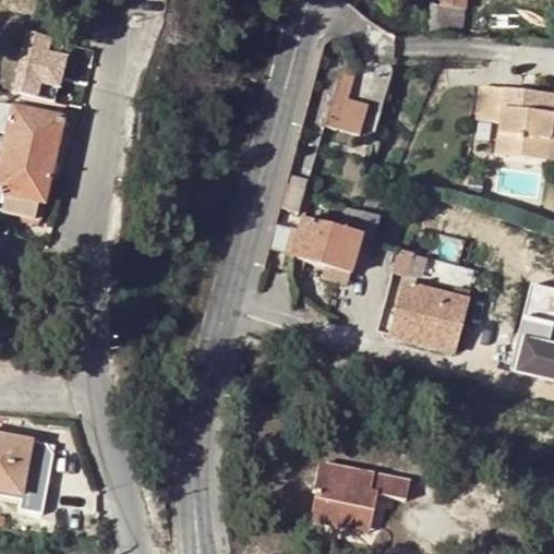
[(432,0),(430,24),(452,31),(466,31),(469,5),(469,0),(442,0),(442,1),(432,0)]
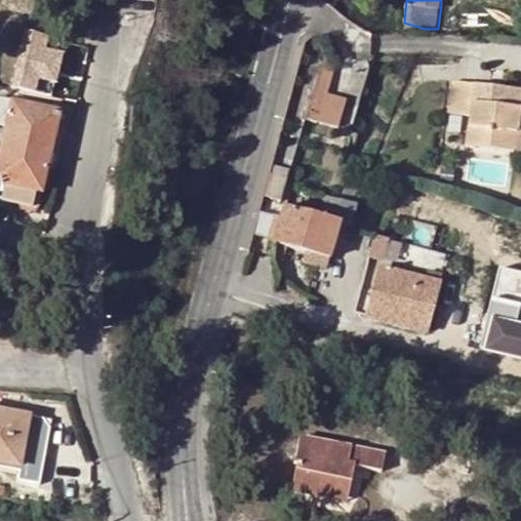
[(73,66),(43,57),(37,84),(67,91),(73,66)]
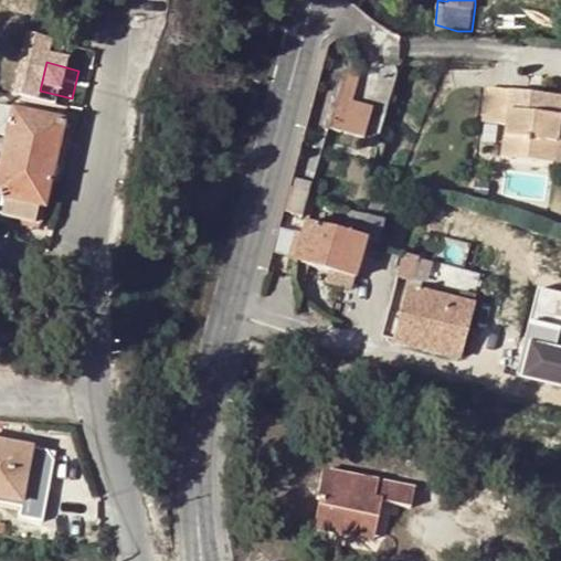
[(556,159),(560,116),(560,94),(488,83),(485,116),(508,118),(504,151),(556,159)]
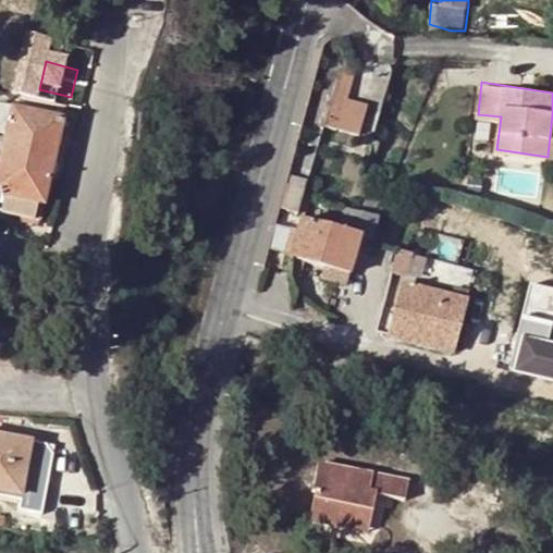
[(359,133),(360,133),(368,103),(333,93),(324,123),(359,133)]
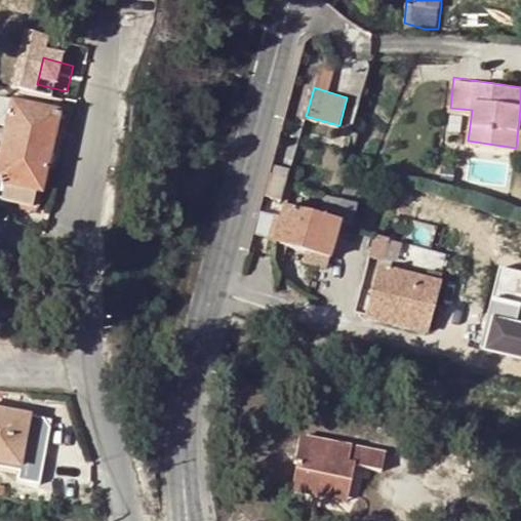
[(44,90),(40,106),(62,111),(65,96),(44,90)]
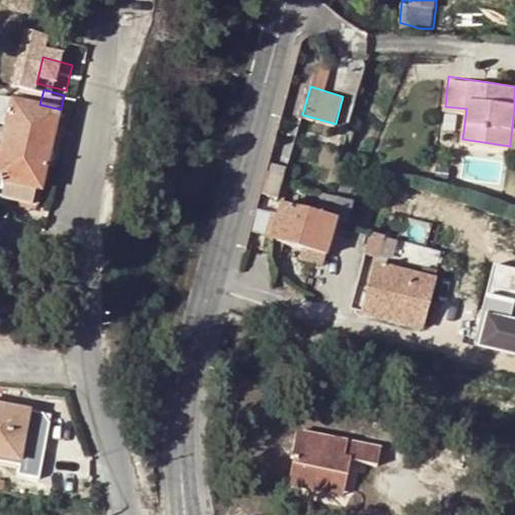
[(0,119),(9,122),(2,152),(0,151),(0,190),(4,191),(3,194),(33,201),(38,187),(43,188),(62,109),(61,109),(40,104),(21,99),(0,94),(0,119)]
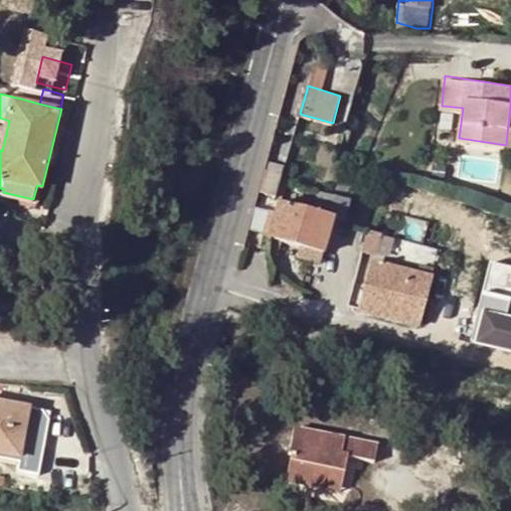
[(495,145),(471,143),(468,172),(491,174),(495,145)]
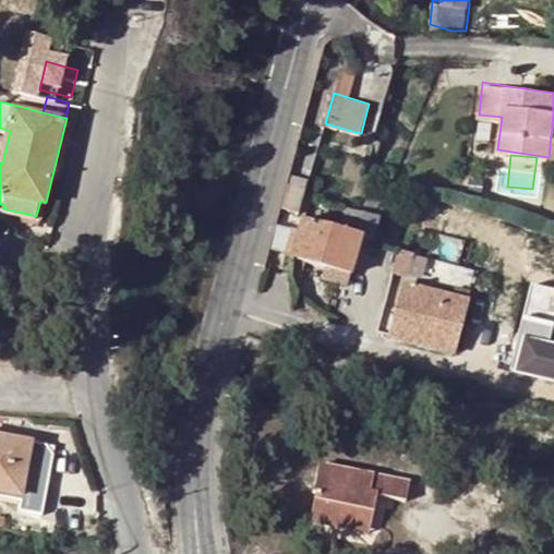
[(339,225),(300,216),(298,227),(292,251),(291,254),(293,254),(304,257),(327,263),(329,254),(356,262),(362,238),(373,240),(381,214),(346,204),(339,225)]
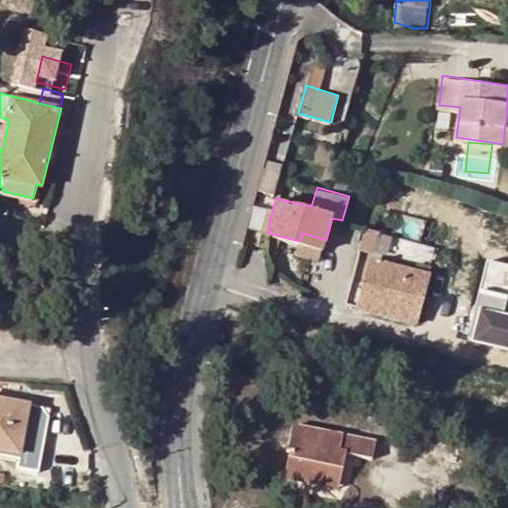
[(268,230),(273,208),(266,207),(261,229),(268,230)]
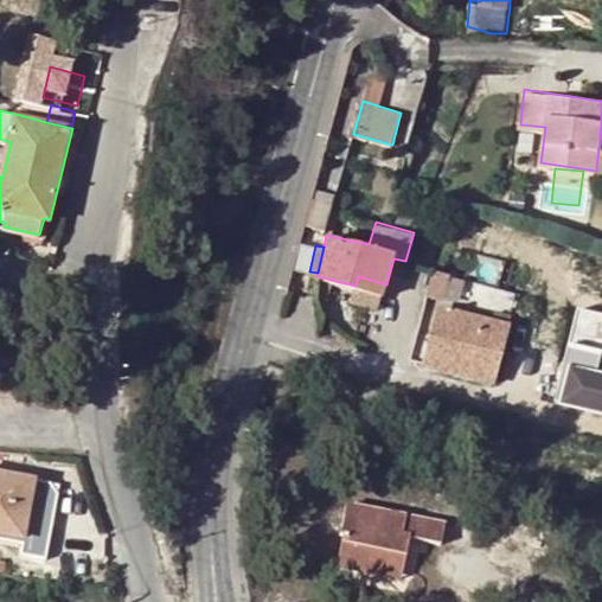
[(331,280),(319,276),(314,300),(325,302),(331,280)]
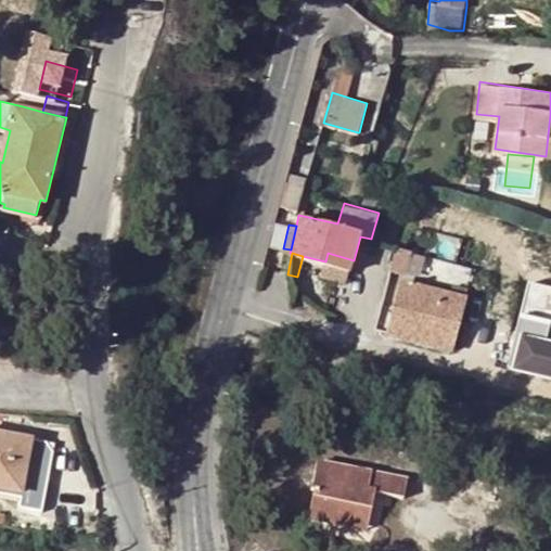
[(325,261),(351,268),(354,260),(328,253),(325,261)]
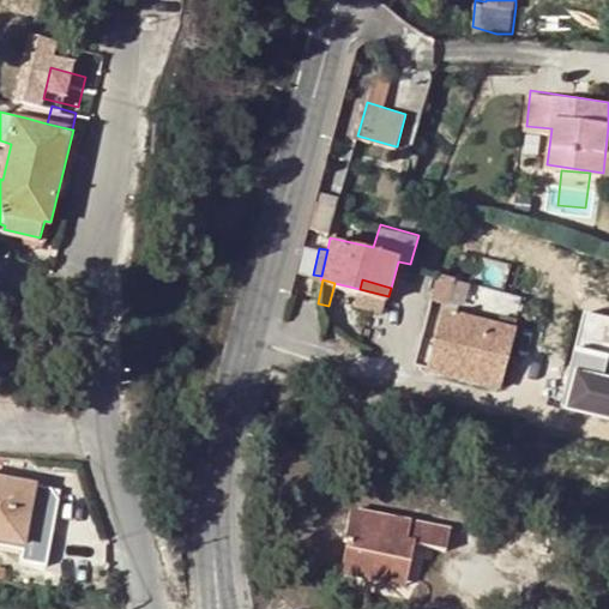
[(444,341),(438,366),(501,383),(516,329),(444,308),(435,337),(444,341)]
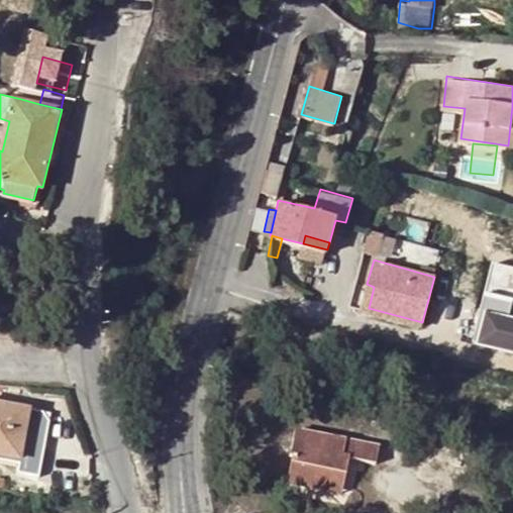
[(374,287),(367,284),(362,306),(369,308),(374,287)]
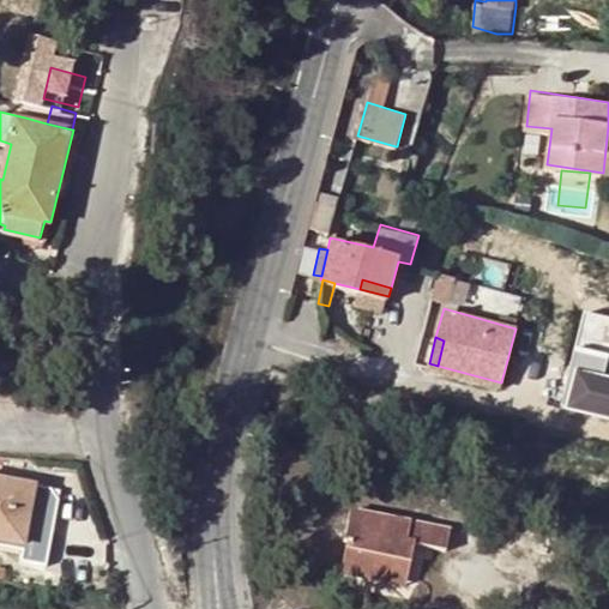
[(0,528),(26,532),(37,482),(0,474),(0,528)]
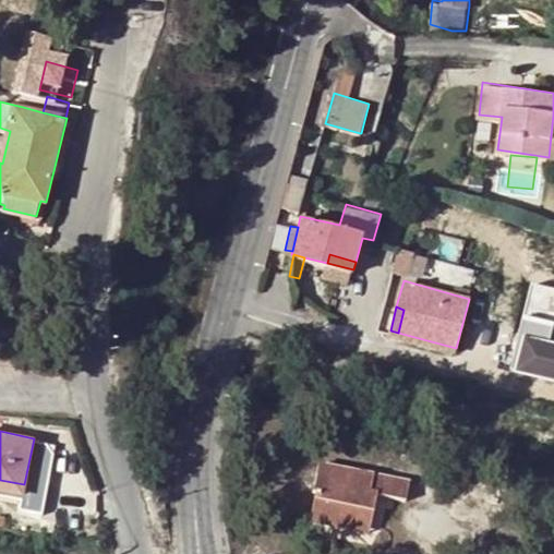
[(406,496),(409,478),(317,460),(312,485),(315,486),(311,510),(352,519),(352,512),(373,515),(377,491),(389,493),(406,496)]
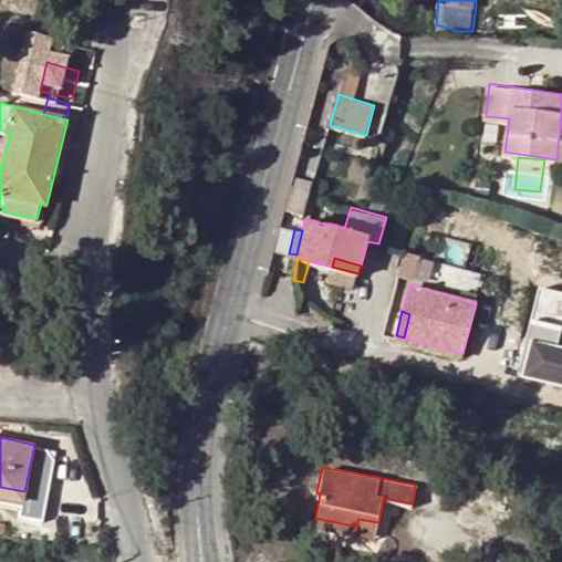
[(0,496),(22,501),(24,491),(0,487),(0,496)]
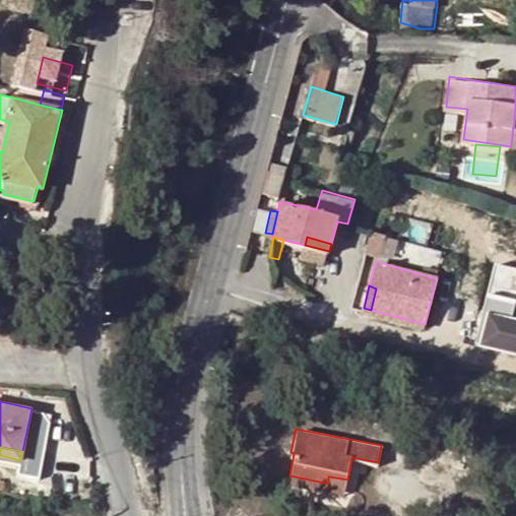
[(289,475),(286,494),(353,508),(363,459),(351,457),(347,479),(328,476),(328,484),(289,475)]
